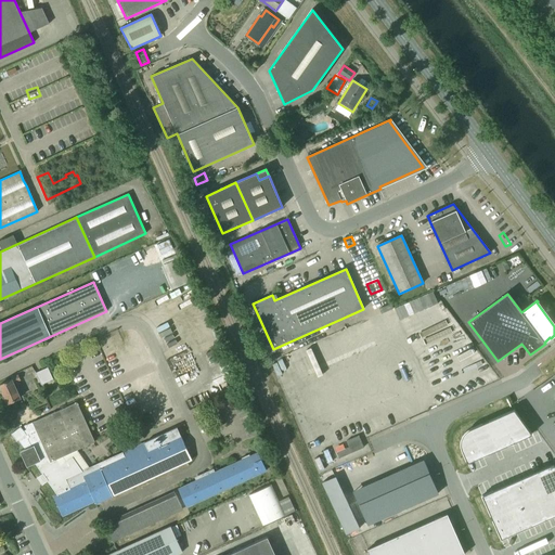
[(36,373),(41,385),(53,379),(48,368),(36,373)]
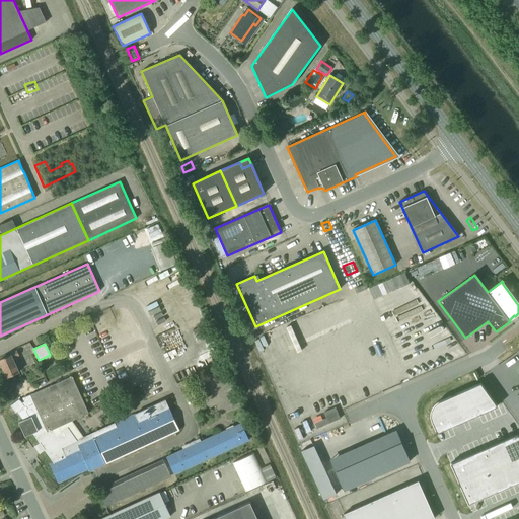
[(10,355),(0,359),(0,361),(7,378),(19,372),(13,359),(19,356),(16,351),(9,354),(10,355)]
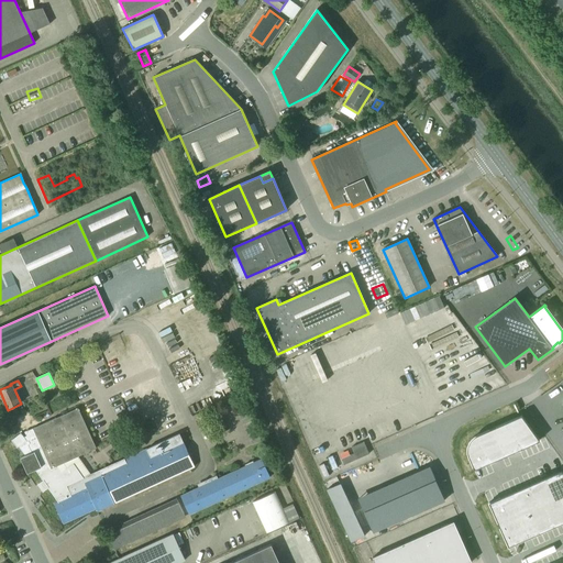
[(96,449),(78,409),(26,432),(25,430),(34,427),(29,415),(15,420),(21,432),(23,434),(22,435),(20,433),(11,441),(17,448),(19,446),(25,456),(20,459),(28,474),(35,470),(43,482),(39,485),(43,490),(48,488),(58,503),(55,504),(54,504),(63,523),(96,508),(98,511),(195,467),(179,434),(84,477),(74,464),(62,473),(57,466),(96,449)]
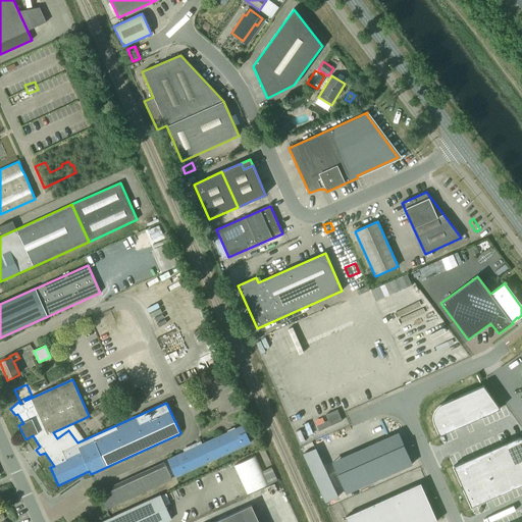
[(483,384),(456,397),(467,422),(500,408),(483,384)]
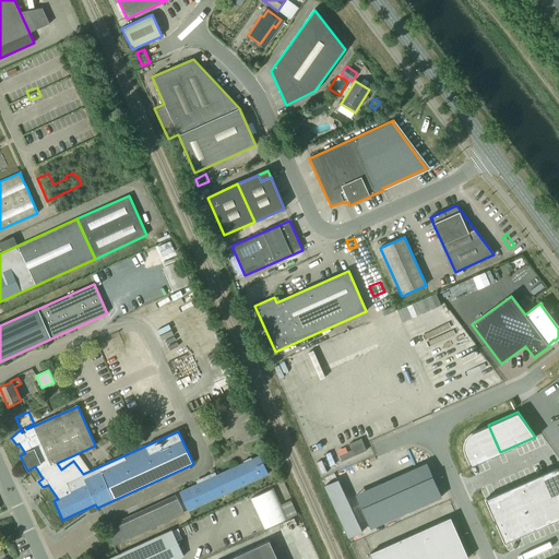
[(464,443),(463,447),(463,450),(464,452),(471,465),(500,452),(488,425),(473,431),(471,432),(468,435),(466,437),(464,440),(464,443)]
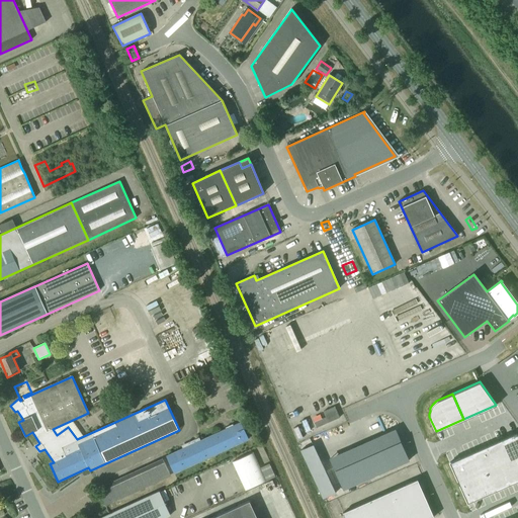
[(323,412),(325,418),(314,423),(317,428),(339,418),(335,407),(323,412)]
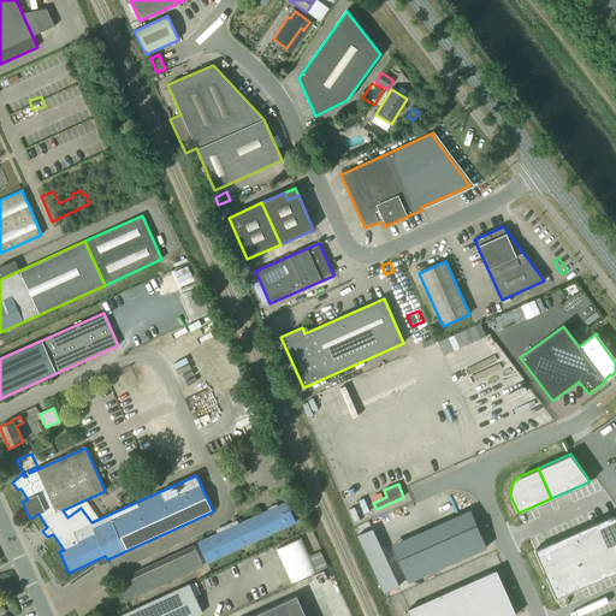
[(218,534),(197,544),(207,564),(296,523),(286,503),(238,525),(237,521),(215,531),(218,534)]
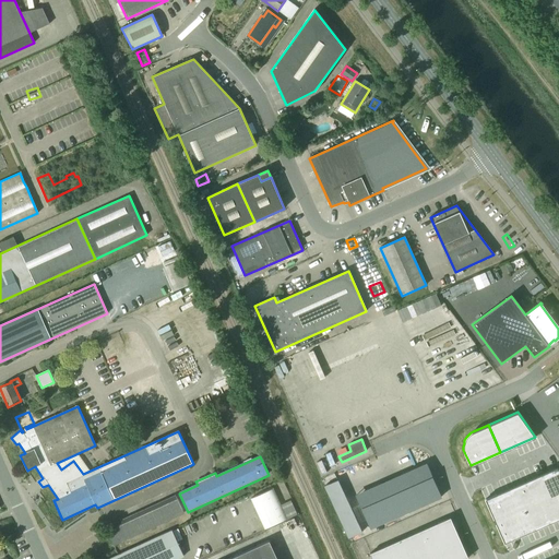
[(427,466),(357,498),(370,528),(441,497),(427,466)]
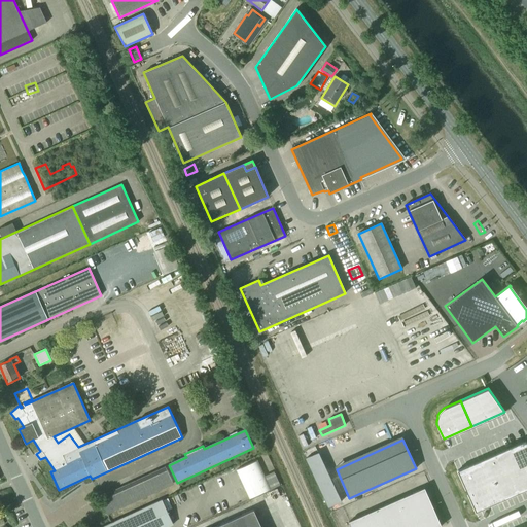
[(526,444),(525,441),(508,448),(518,467),(523,465),(526,463),(526,444)]
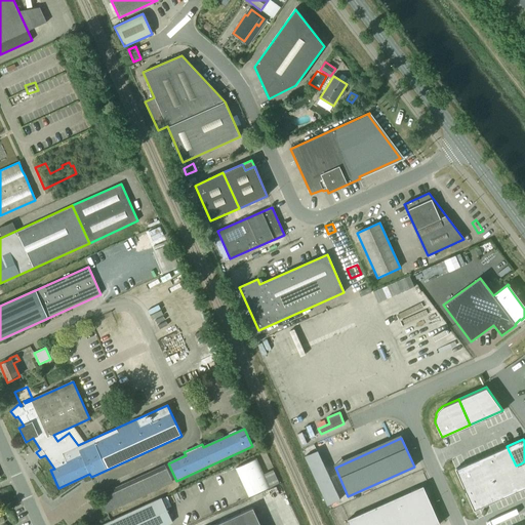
[(507,446),(493,452),(501,472),(507,470),(516,466),(507,446)]
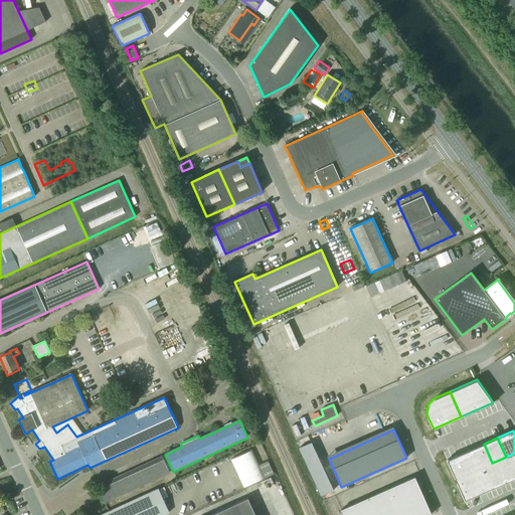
[(332,491),(311,444),(299,449),(320,496),(332,491)]
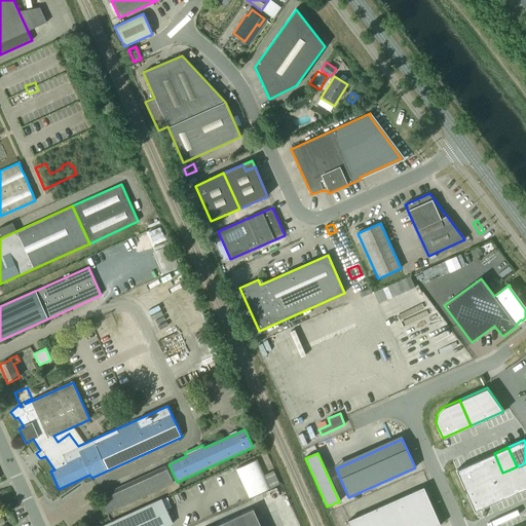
[(494,453),(480,459),(489,480),(493,478),(502,473),(494,453)]
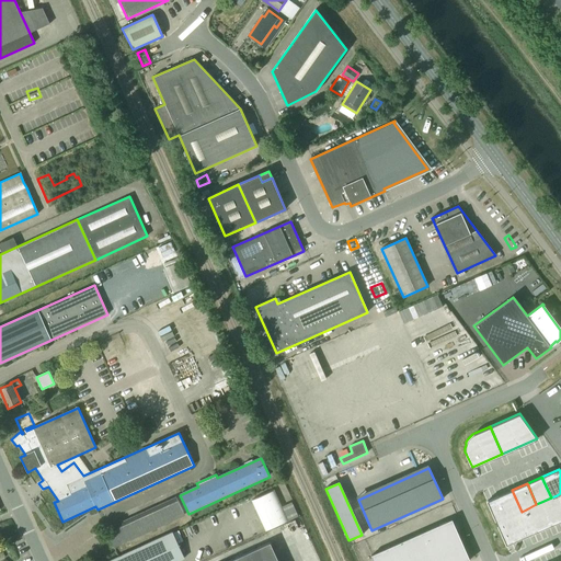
[(512,490),(487,501),(496,523),(522,512),(512,490)]
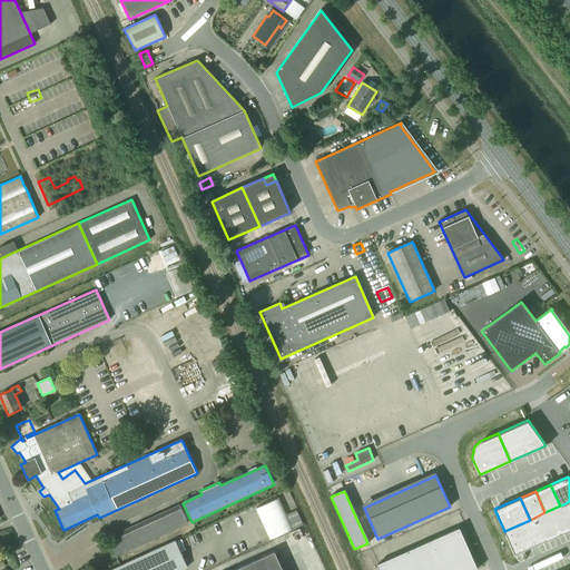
[(277,500),(255,510),(269,541),(292,531),(277,500)]
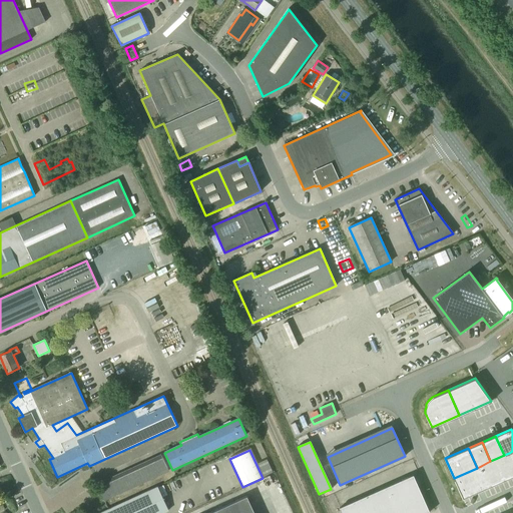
[(504,455),(495,459),(504,479),(512,475),(512,462),(509,453),(504,455)]
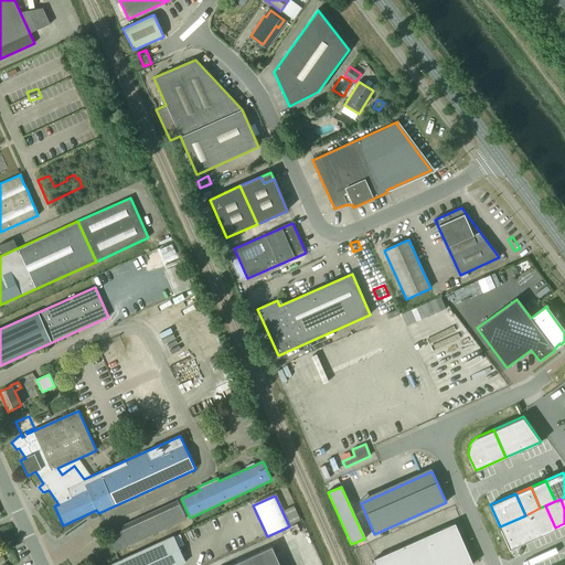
[(177,500),(108,532),(117,550),(185,519),(177,500)]
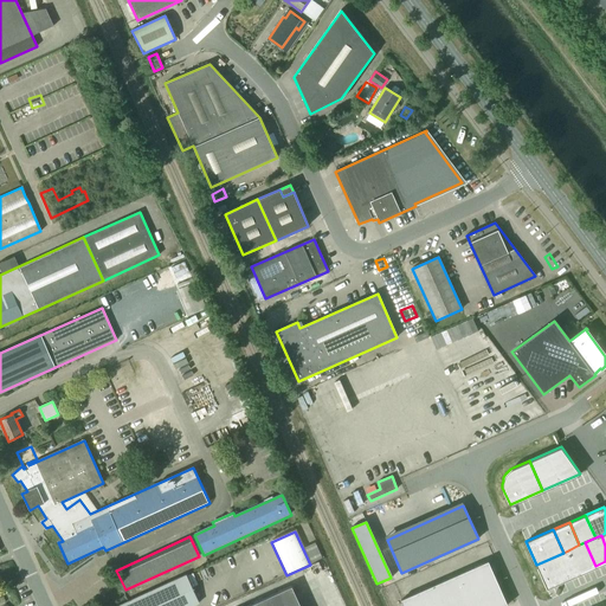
[(579,545),(568,550),(579,573),(595,566),(585,542),(579,545)]
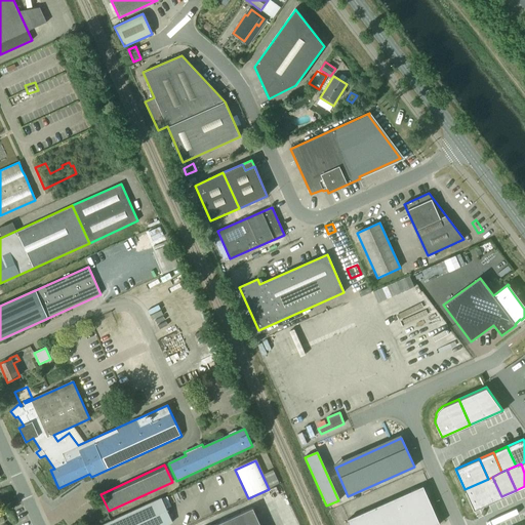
[(488,479),(465,489),(473,510),(501,496),(492,477),(488,479)]
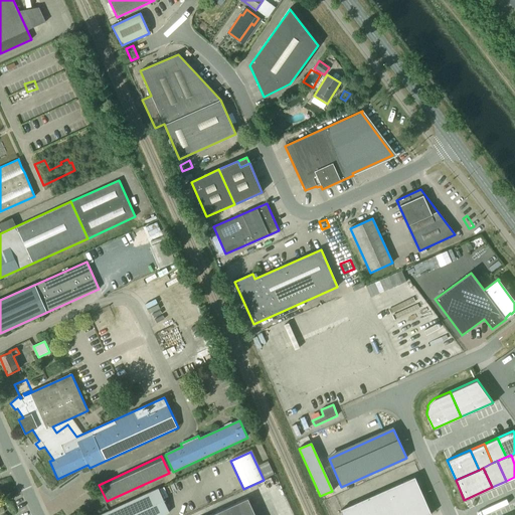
[(414,477),(395,485),(404,504),(422,496),(414,477)]
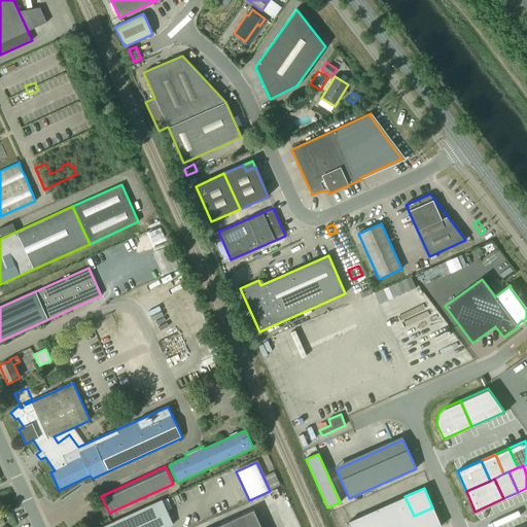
[(405,496),(395,500),(405,520),(407,526),(418,526),(414,516),(405,496)]
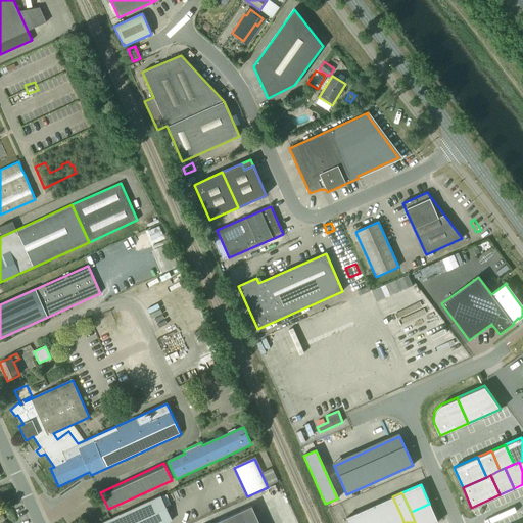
[(102,522),(164,522),(172,520),(160,496),(102,522)]
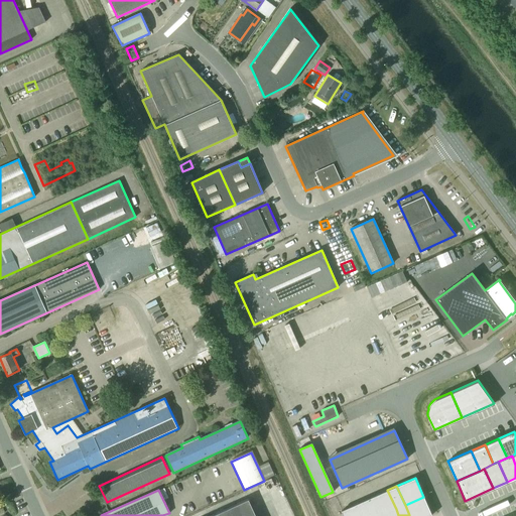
[(387,490),(378,494),(386,513),(396,509),(387,490)]
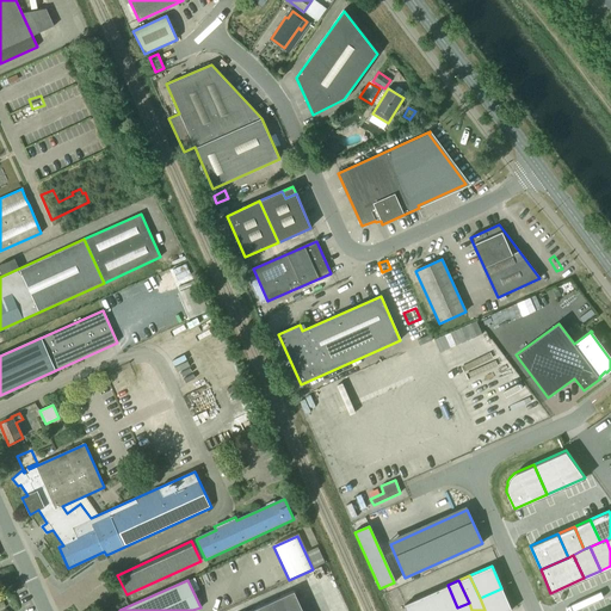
[(448,585),(437,591),(445,610),(450,610),(457,608),(448,585)]
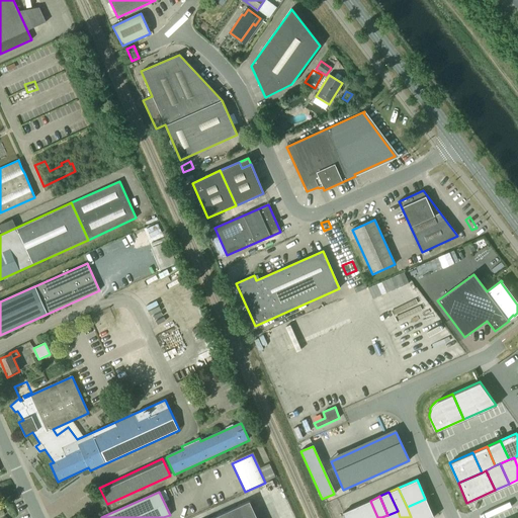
[(425,499),(407,507),(411,517),(432,517),(434,517),(425,499)]
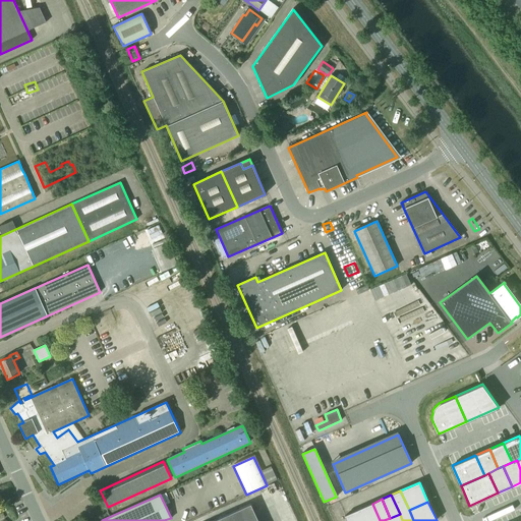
[(258,520),(250,503),(210,520),(258,520)]
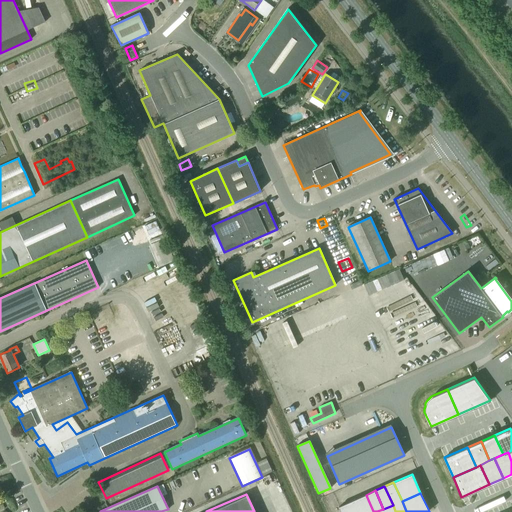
[(373,511),(366,495),(352,501),(357,511),(373,511)]
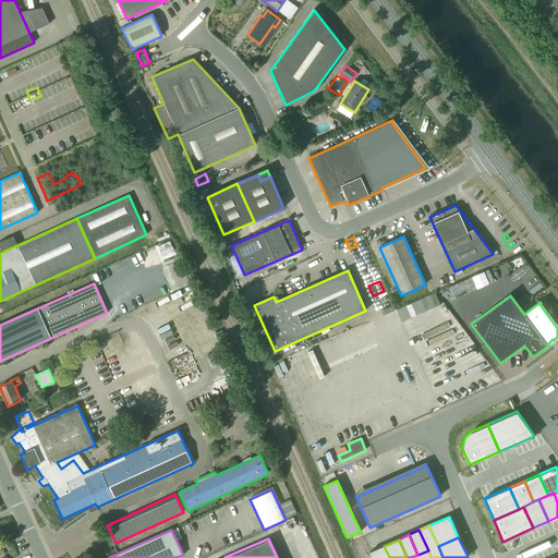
[(389,557),(384,546),(368,553),(371,557),(389,557)]
